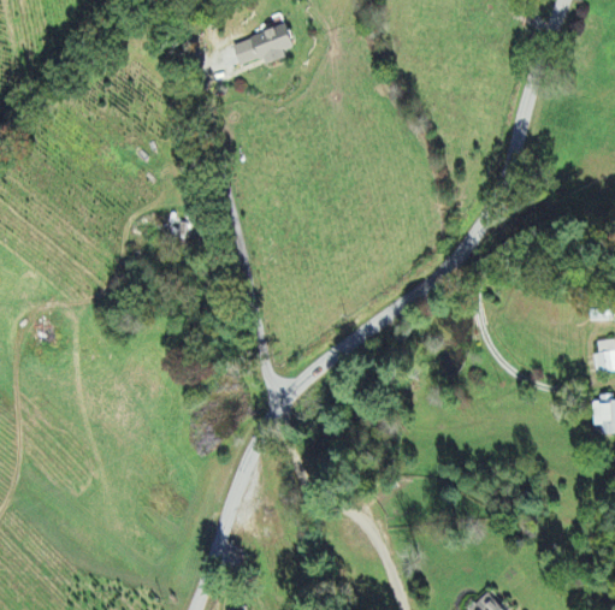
[(266,63),(285,57),(284,48),(293,46),(288,25),(232,39),(238,64),(265,57),(266,63)]
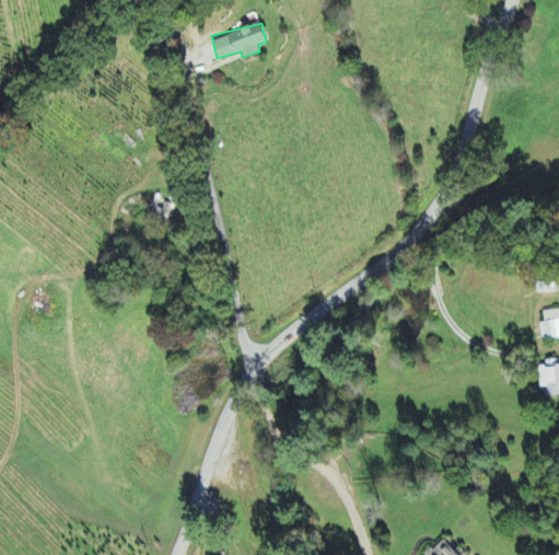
[(543,339),(558,335),(558,314),(558,307),(542,310),(544,320),(539,321),(543,339)]
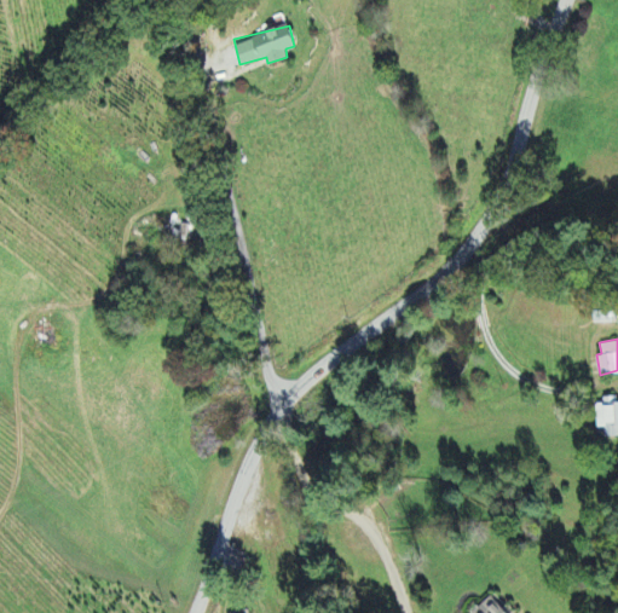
[(595,398),(595,426),(604,426),(605,434),(617,433),(617,400),(616,400),(614,397),(595,398)]
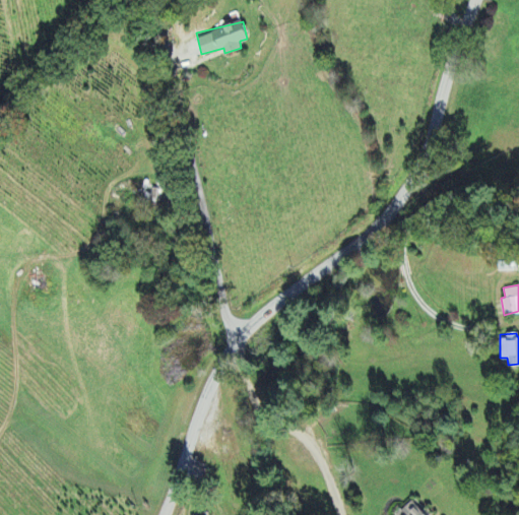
[(428,514),(412,498),(393,514),(428,514)]
